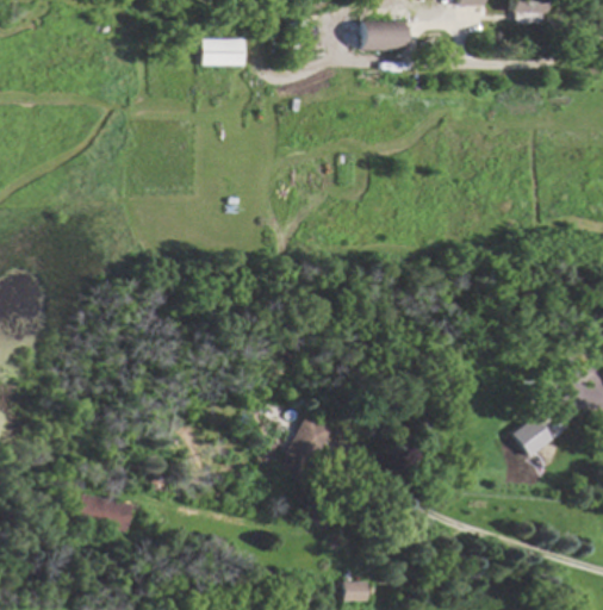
[(515,23),(542,22),(541,0),(515,0),(509,0),(510,13),(515,13),(515,23)]
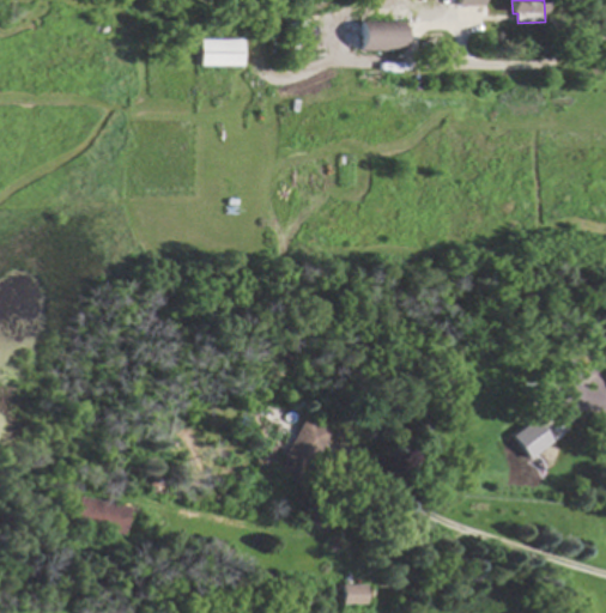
[(362,49),(406,50),(406,22),(362,22),(362,49)]
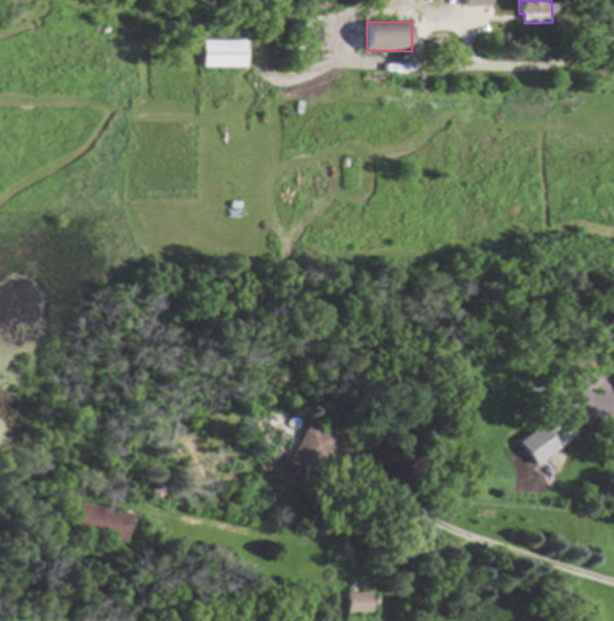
[(249,66),(250,39),(206,39),(206,66),(249,66)]
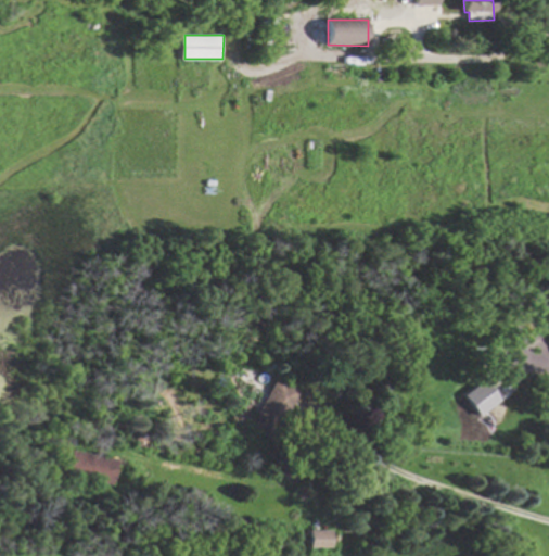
[(279,438),(302,389),(279,378),(256,427),(279,438)]
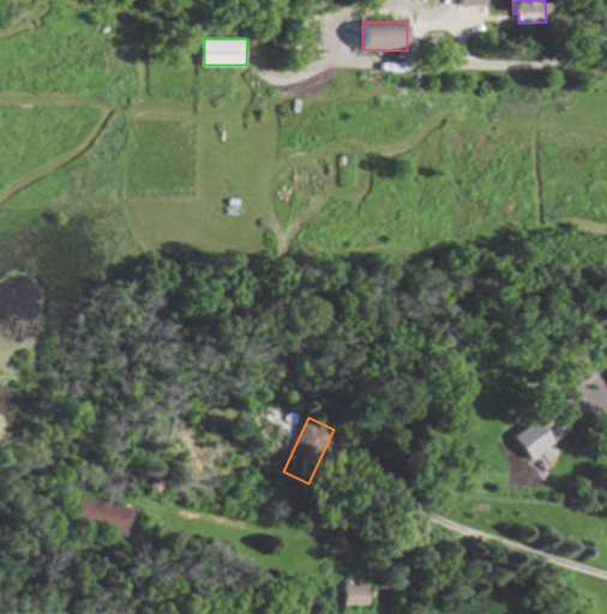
[(515,435),(532,459),(556,443),(539,419),(515,435)]
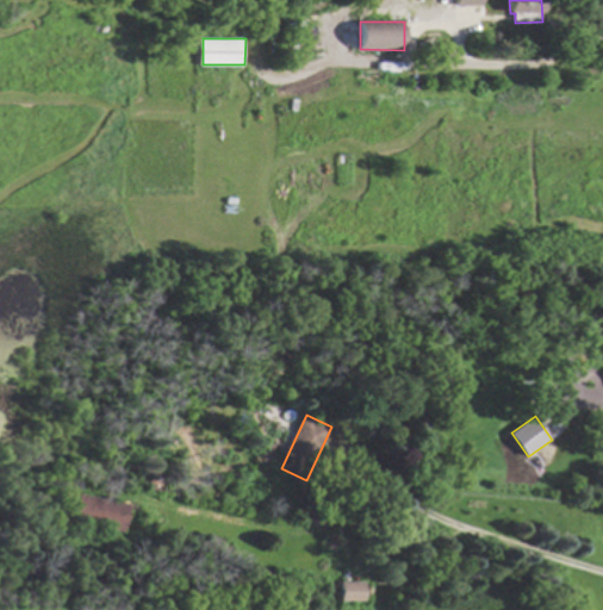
[(132,500),(82,496),(79,522),(130,527),(132,500)]
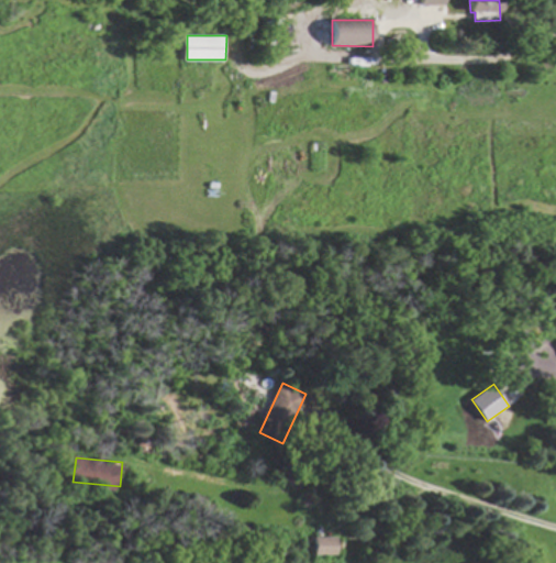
[(319,554),(341,553),(341,536),(318,537),(319,554)]
